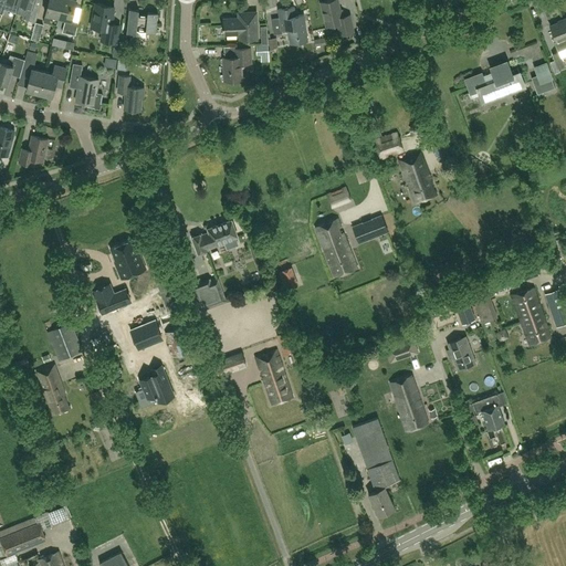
[(0,0),(0,13),(2,14),(4,9),(17,13),(20,0),(0,0)]
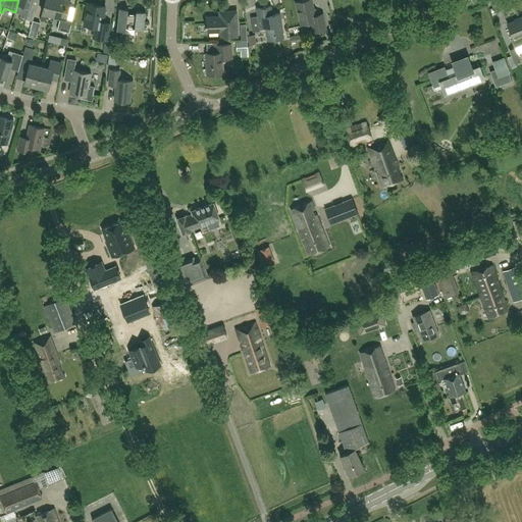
[(32,0),(18,0),(15,12),(21,14),(20,16),(33,20),(38,5),(32,3),(32,0)]
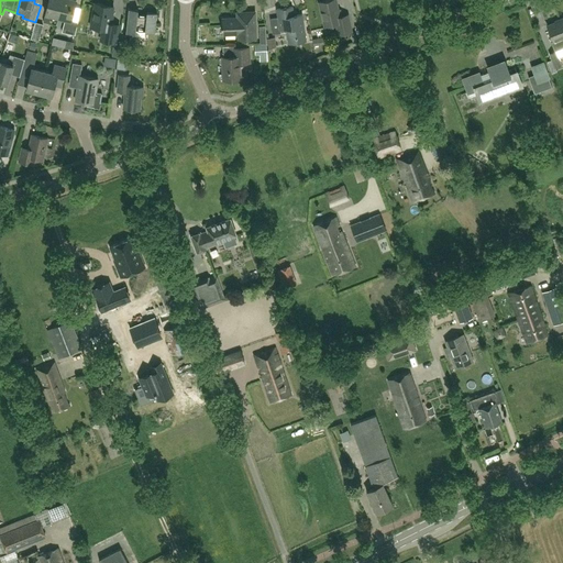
[(58,18),(62,0),(48,0),(43,22),(48,23),(51,15),(58,18)]
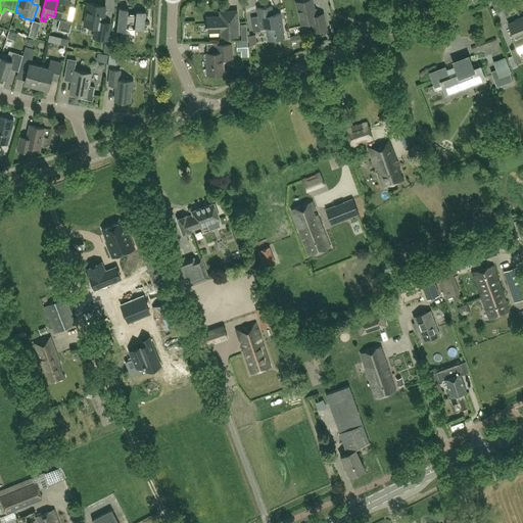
[(57,0),(54,16),(60,17),(57,30),(69,33),(73,20),(66,18),(70,0),(57,0)]
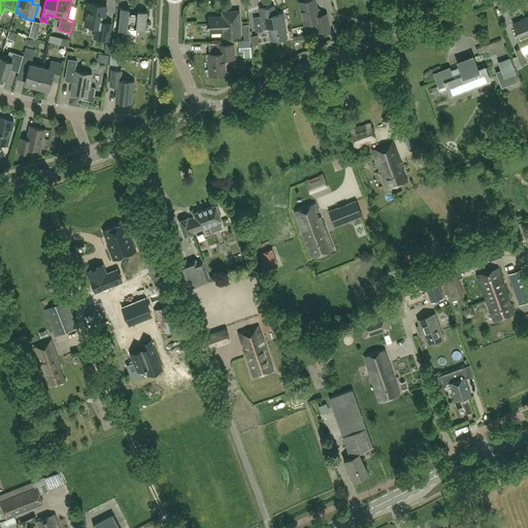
[(319,15),(315,0),(307,0),(299,2),(304,25),(315,22),(318,33),(330,30),(327,13),(319,15)]
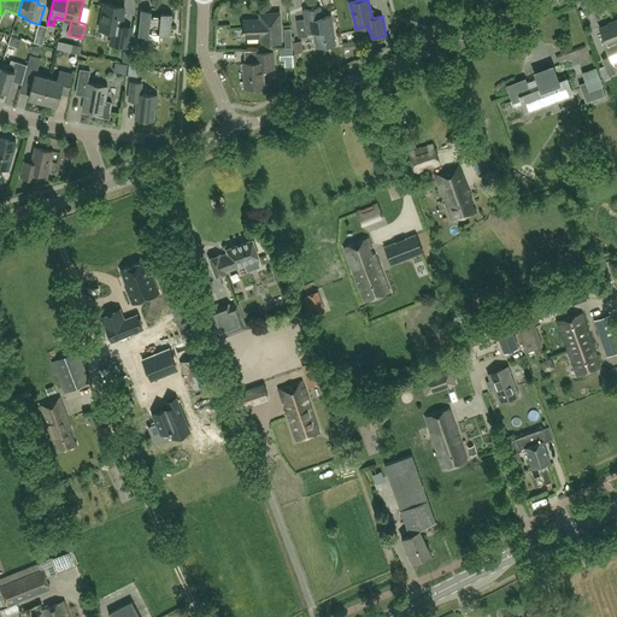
[(104,4),(99,30),(112,33),(110,45),(127,47),(130,27),(121,25),(124,7),(104,4)]
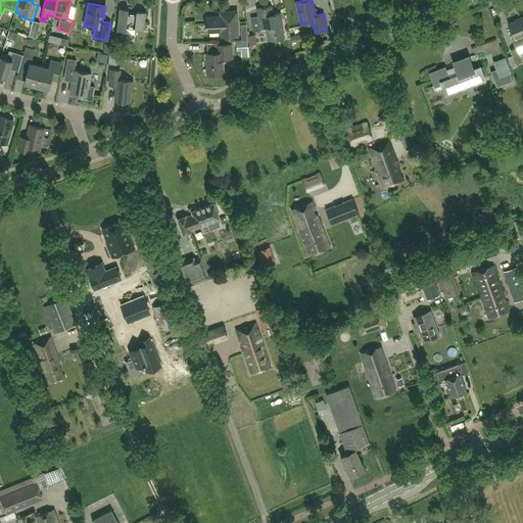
[(260,28),(267,27),(269,40),(284,38),(281,13),(273,14),(272,6),(257,8),(258,16),(251,17),(253,32),(260,31),(260,28)]
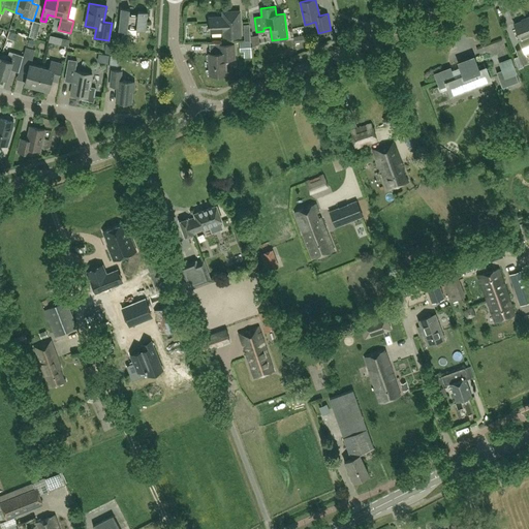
[(119,30),(127,31),(127,34),(135,34),(136,30),(146,31),(148,12),(138,11),(137,14),(129,13),(130,9),(121,8),(119,30)]
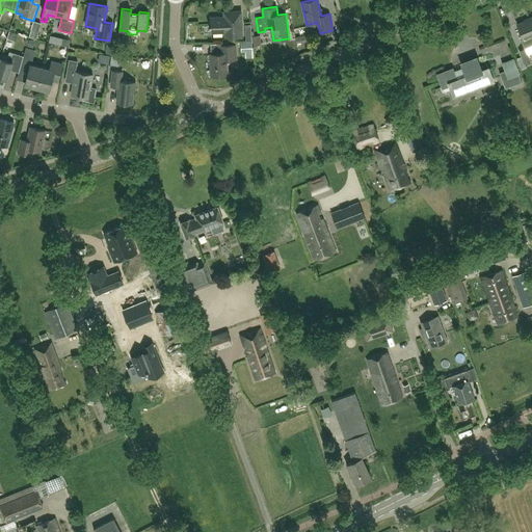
[(224,18),(210,18),(210,25),(209,25),(209,27),(210,27),(211,32),(225,32),(225,37),(242,36),(241,11),(224,12),(224,18)]
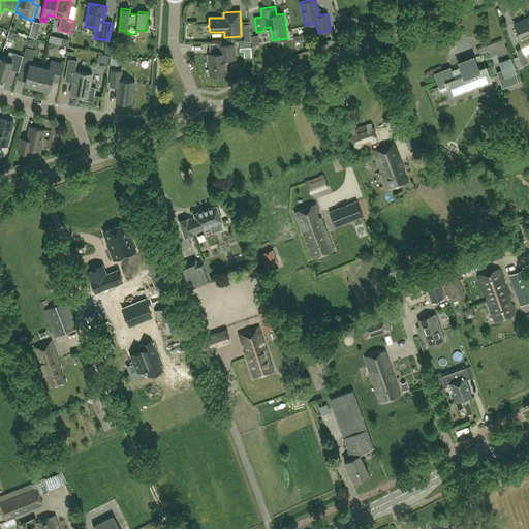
[(528,25),(527,20),(514,24),(520,39),(518,40),(521,49),(523,48),(528,44),(528,25)]
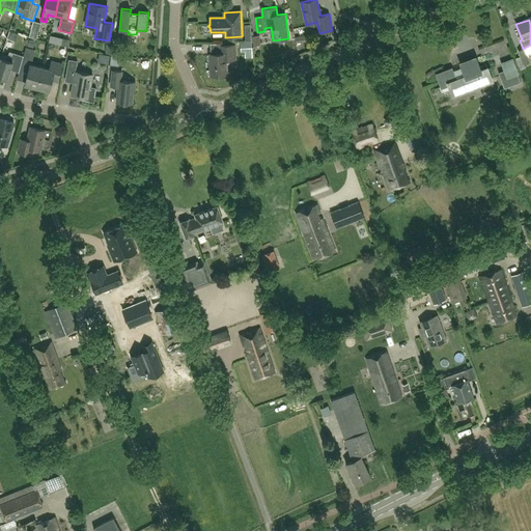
[(40,23),(33,21),(29,36),(36,38),(40,23)]
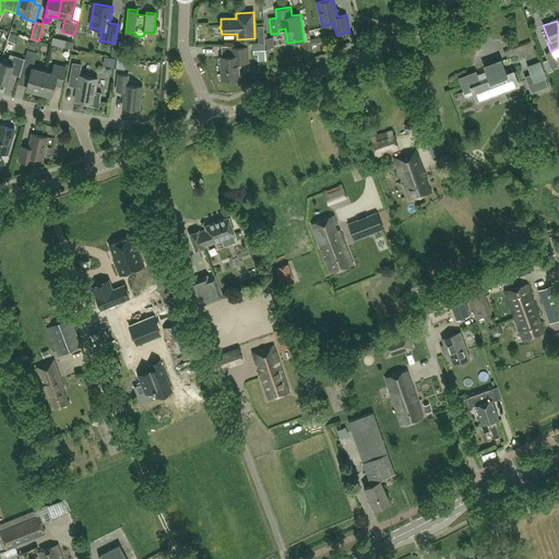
[(264,44),(252,45),(253,55),(258,55),(265,55),(264,44)]
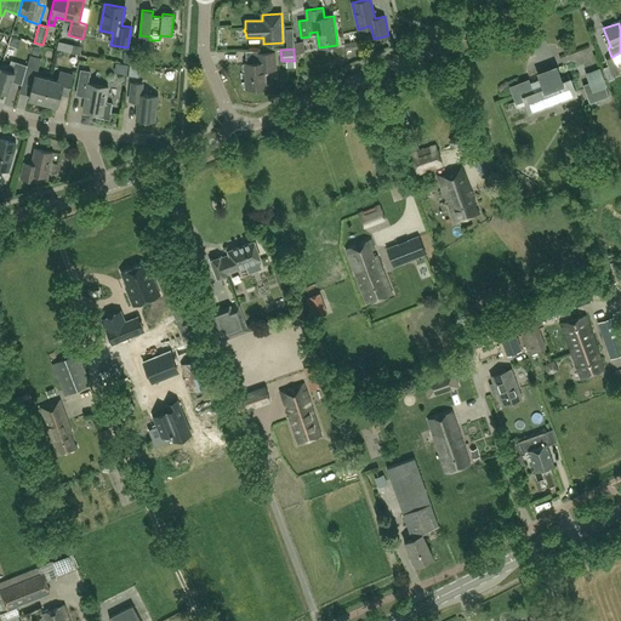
[(258,63),(245,63),(246,87),(266,87),(265,69),(275,69),(274,52),(257,53),(258,63)]
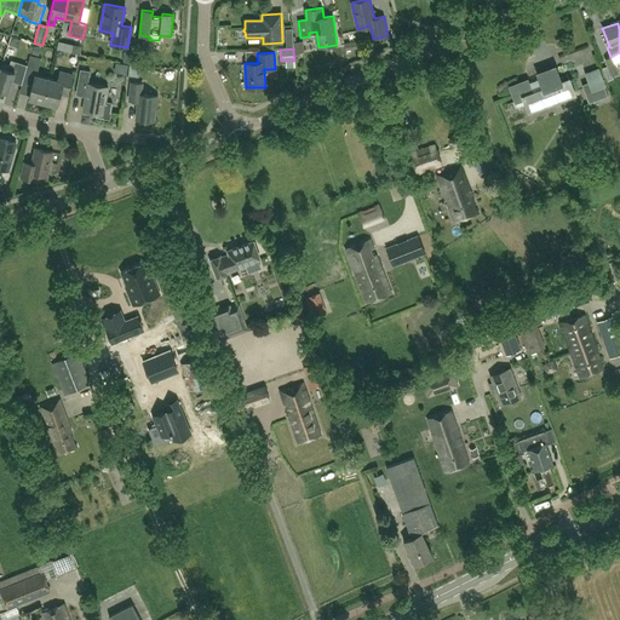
[(30,56),(27,65),(23,80),(33,82),(29,98),(42,102),(49,79),(36,75),(41,58),(30,56)]
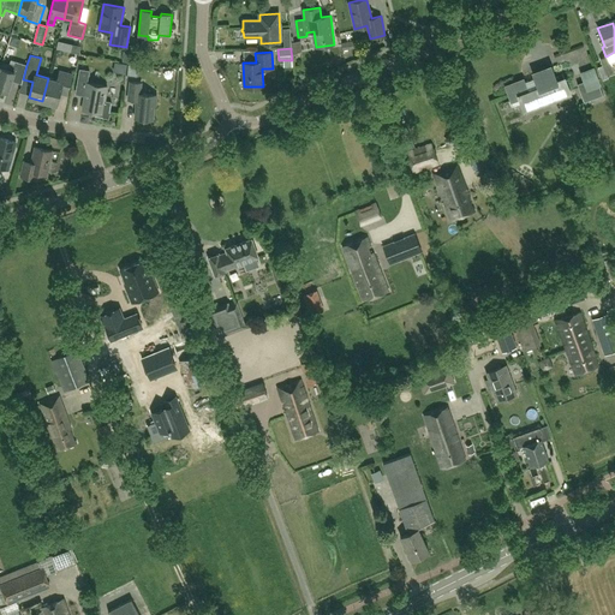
[(605,57),(599,59),(602,66),(605,76),(607,75),(614,72),(610,61),(608,55),(605,57)]
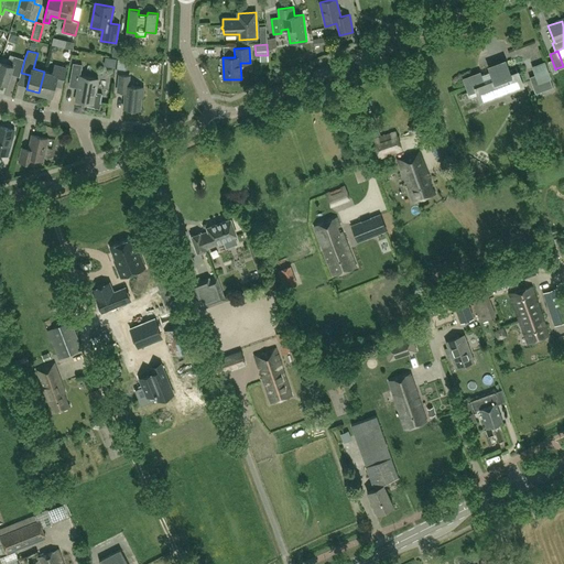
[(8,60),(2,58),(0,64),(0,82),(8,84),(11,72),(21,74),(21,73),(24,60),(10,55),(8,60)]
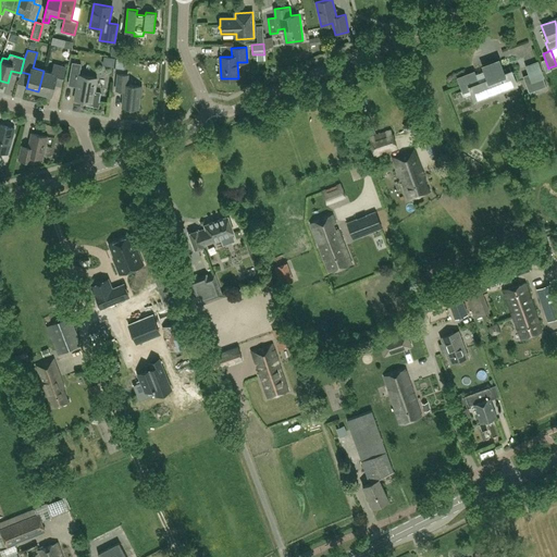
[(108,57),(106,65),(113,67),(115,59),(108,57)]
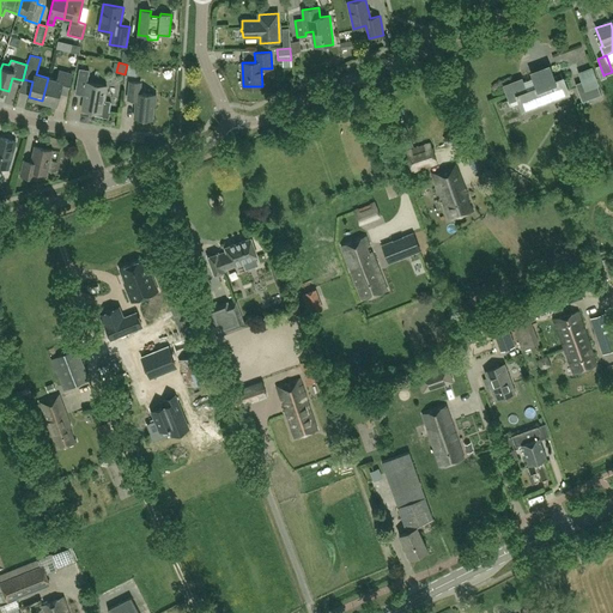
[(128,64),(127,74),(135,76),(137,65),(128,64)]
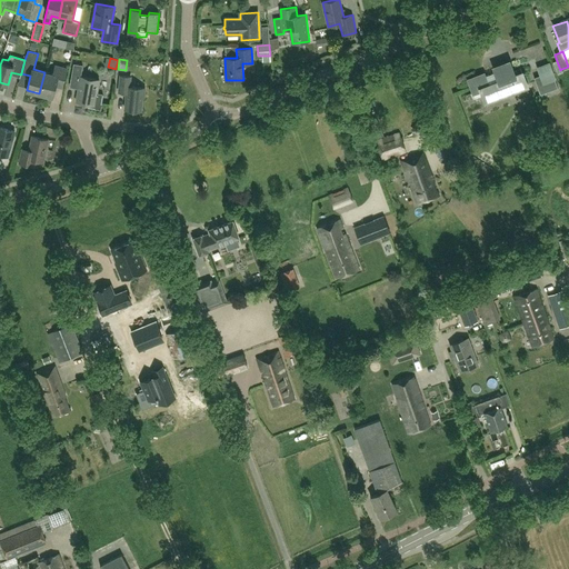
[(557,61),(552,62),(558,75),(562,72),(561,69),(560,70),(557,61)]
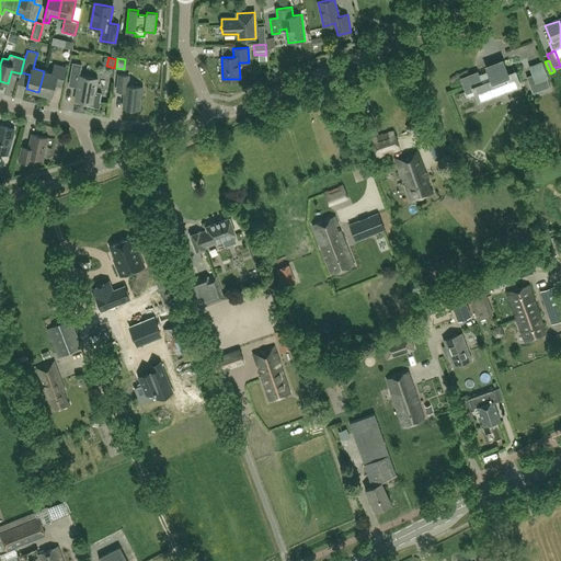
[(477,72),(461,79),(467,95),(474,92),(478,101),(519,86),(514,72),(507,75),(502,61),(487,67),(489,73),(479,78),(477,72)]
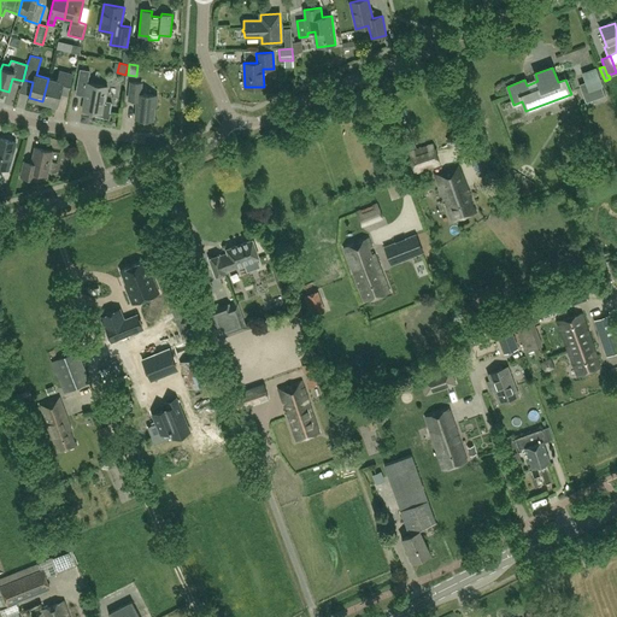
[(80,69),(76,88),(86,90),(82,111),(95,112),(95,116),(109,119),(112,103),(105,101),(107,87),(88,83),(89,71),(80,69)]
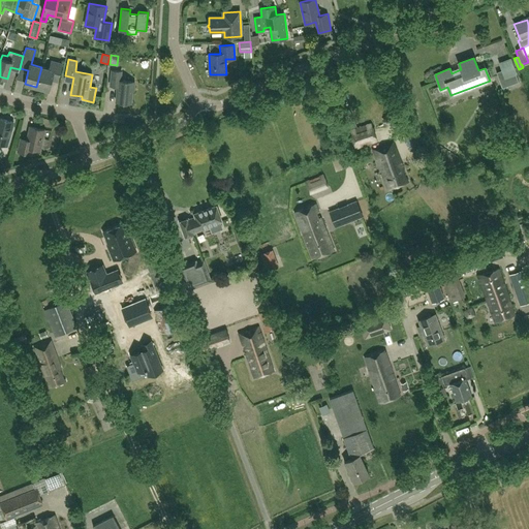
[(49,69),(41,67),(36,87),(49,90),(52,80),(58,82),(62,64),(51,61),(49,69)]
